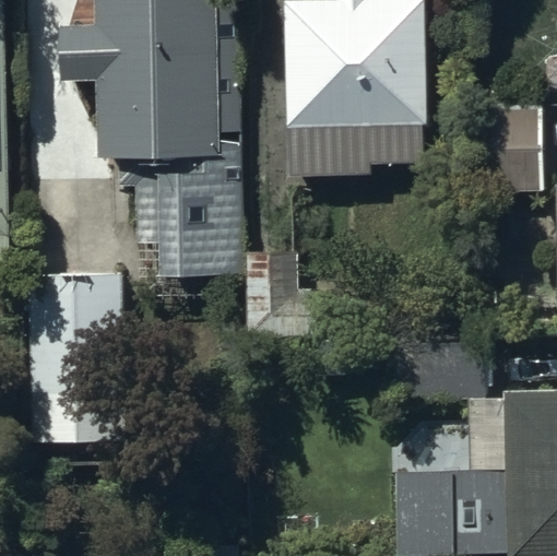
[(0,258),(11,258),(3,0),(0,0),(0,258)]
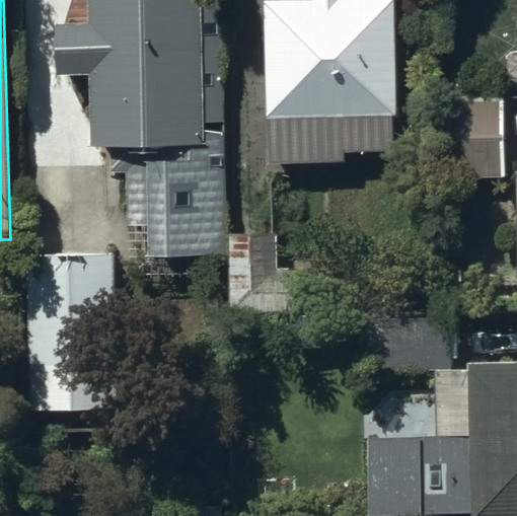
[(88,0),(89,22),(55,22),(56,75),(89,75),(90,148),(112,148),(112,171),(125,171),(126,225),(146,224),(147,256),(225,256),(224,131),(205,131),(205,122),(219,121),(217,0),(88,0)]
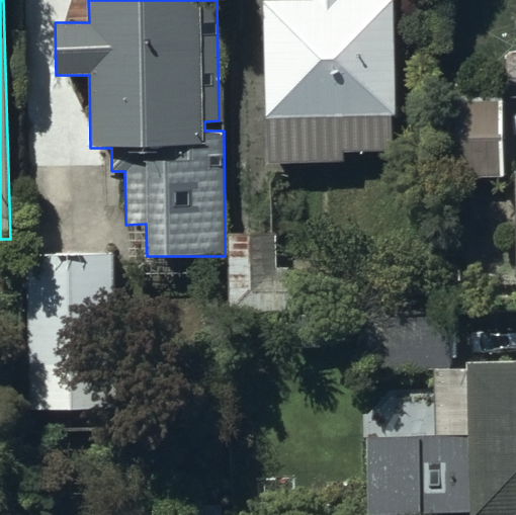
[(263,0),(267,162),(346,160),(346,151),(397,149),(392,0),(263,0)]
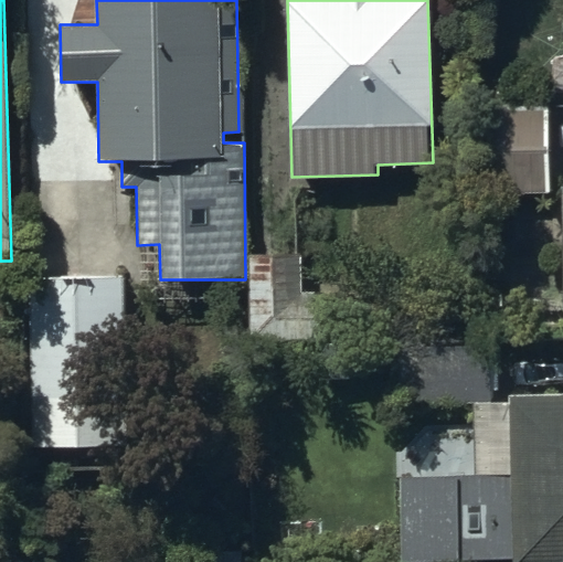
[(548,104),(482,104),(482,114),(473,114),(473,159),(486,159),(486,173),(549,172),(548,104)]
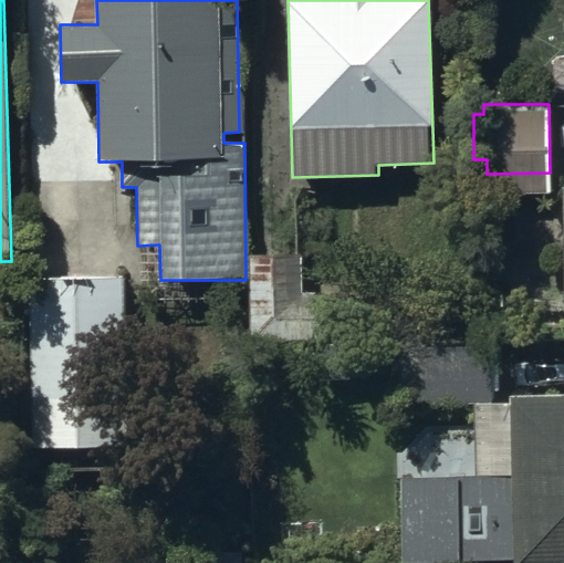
[(123,275),(29,277),(32,444),(125,442),(123,275)]
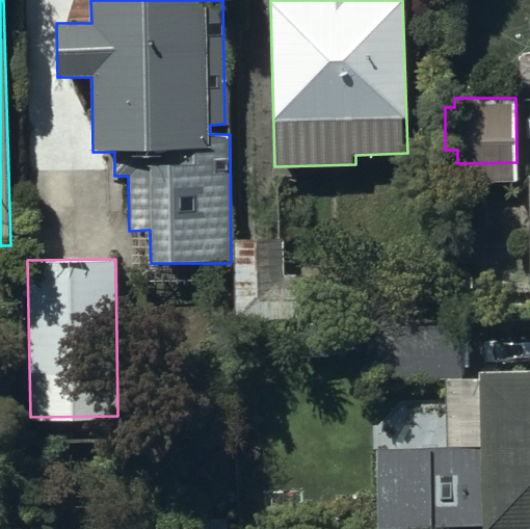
[(461,324),(380,326),(381,377),(462,375),(461,324)]
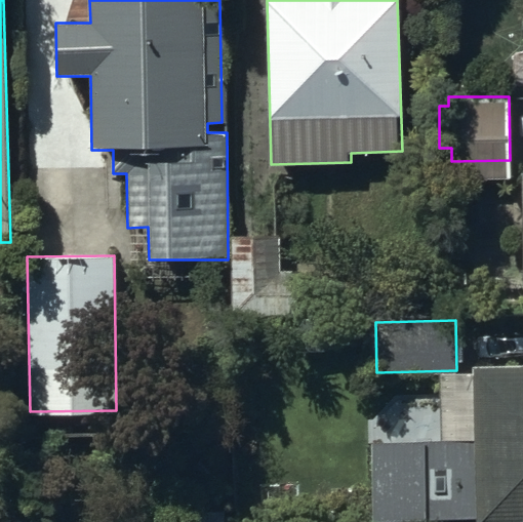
[(522,521),(522,365),(474,367),(474,371),(439,372),(441,441),(372,443),(373,521),(477,520),(477,521),(522,521)]
